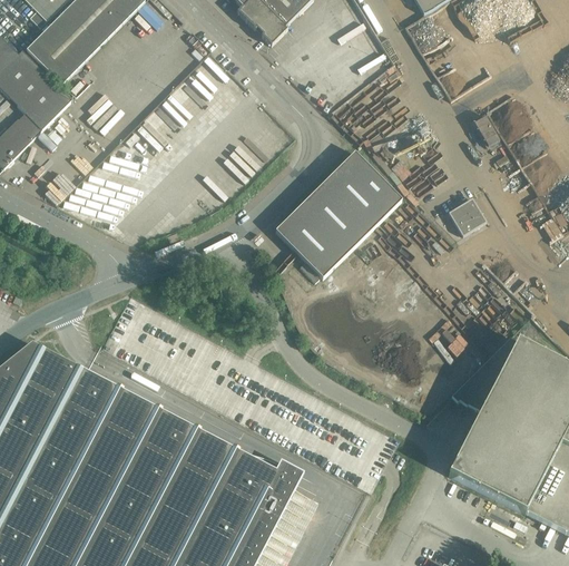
[(23,0),(35,10),(28,17),(38,27),(45,20),(65,0),(23,0)]
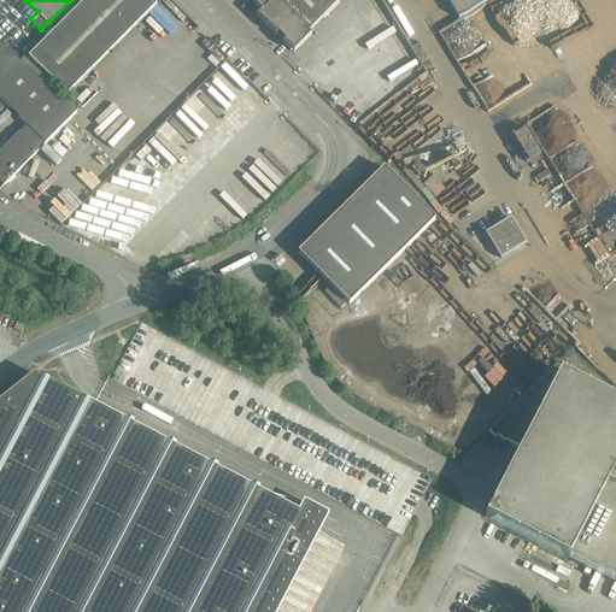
[(78,0),(28,52),(66,89),(156,0),(78,0)]
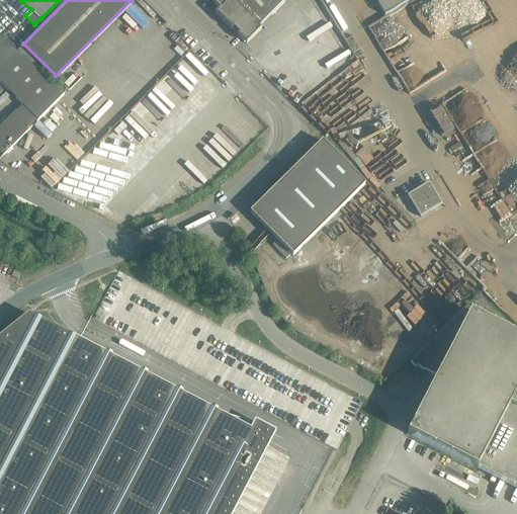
[(213,0),(219,5),(214,9),(231,26),(232,24),(238,30),(237,31),(245,40),(260,25),(258,23),(281,0),(213,0)]
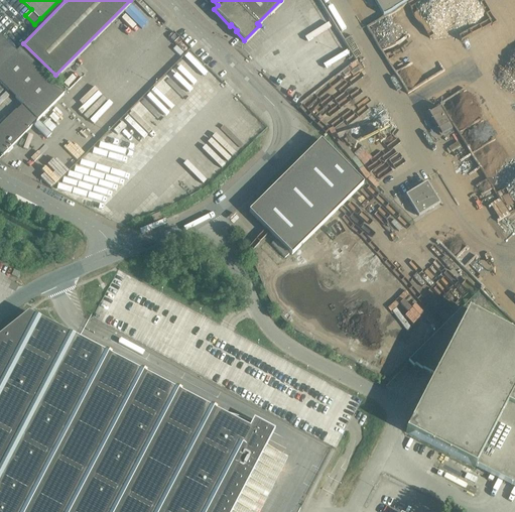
[(375,0),(382,11),(400,0),(375,0)]
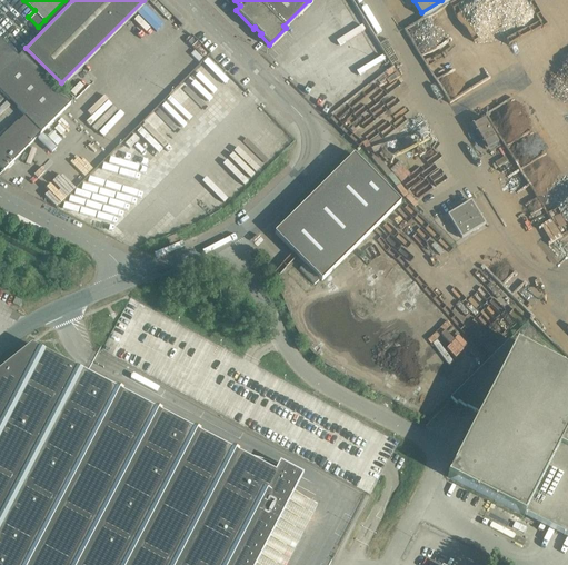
[(0,88),(23,111),(0,135),(0,165),(2,167),(70,99),(21,50),(17,53),(0,37),(0,88)]
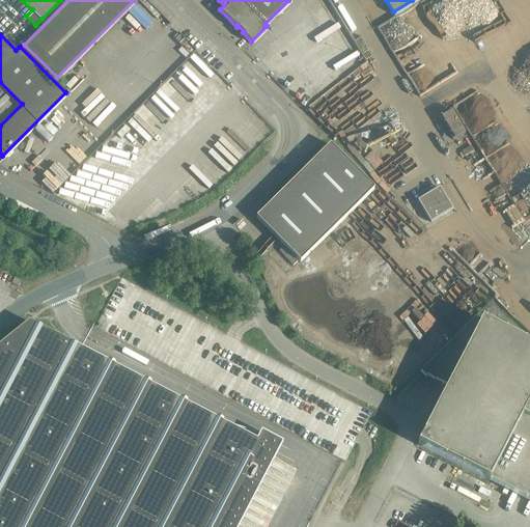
[(451,108),(440,114),(453,136),(464,130),(451,108)]
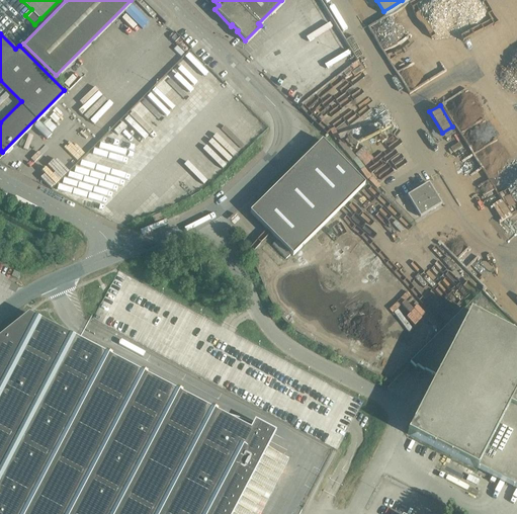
[(350,194),(362,182),(363,181),(321,138),(249,208),(265,226),(291,252),(303,242),(305,240),(311,233),(312,234),(314,232),(313,231),(320,225),(324,222),(323,221),(330,215),(334,211),(333,210),(340,204),(340,205),(351,194),(350,194)]
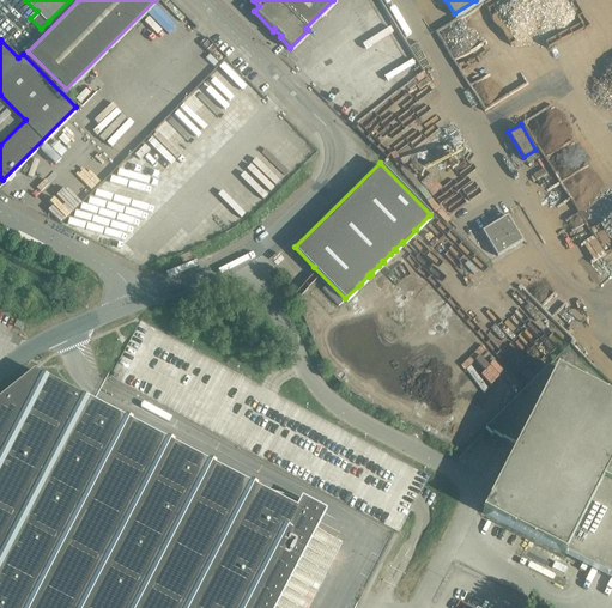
[(546,170),(543,164),(532,171),(535,176),(546,170)]
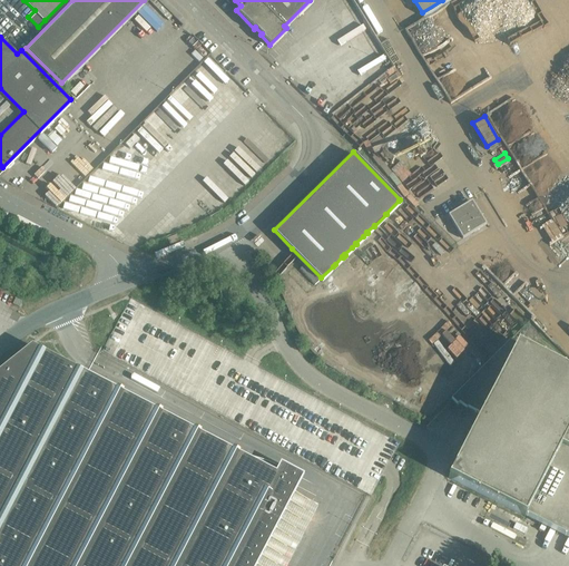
[(484,221),(470,198),(448,212),(461,235),(484,221)]
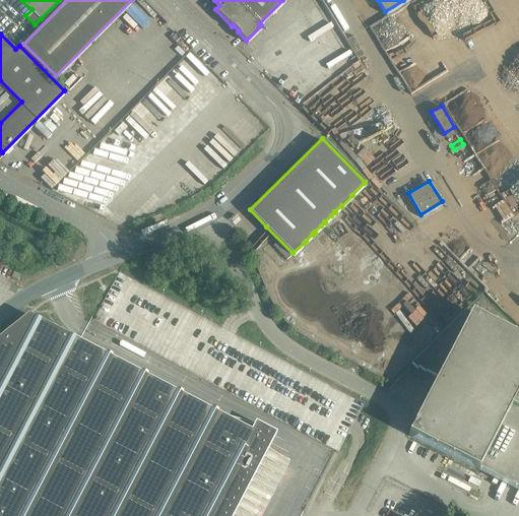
[(377,202),(369,209),(384,223),(391,216),(377,202)]
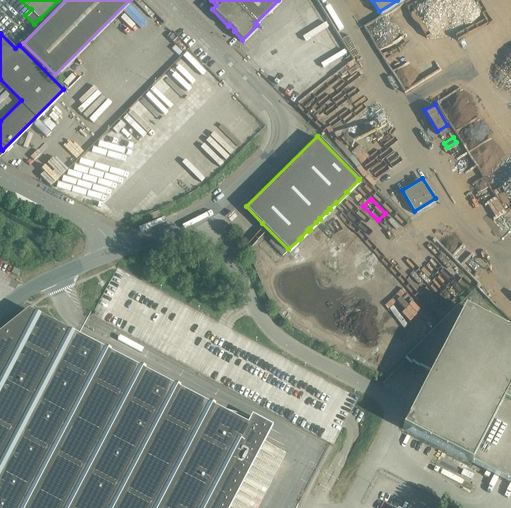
[(378,220),(363,206),(356,213),(371,227),(378,220)]
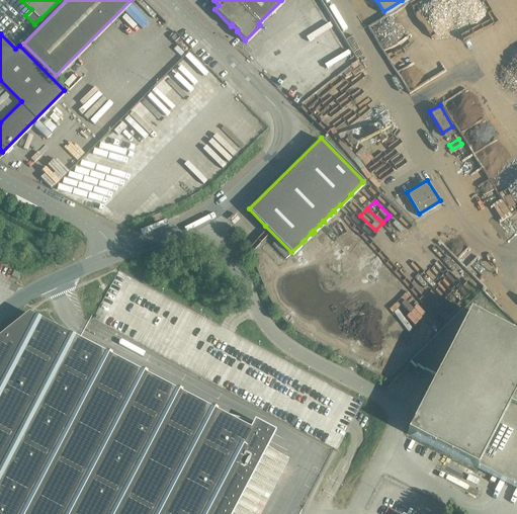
[(159,209),(151,212),(154,219),(161,216),(159,209)]
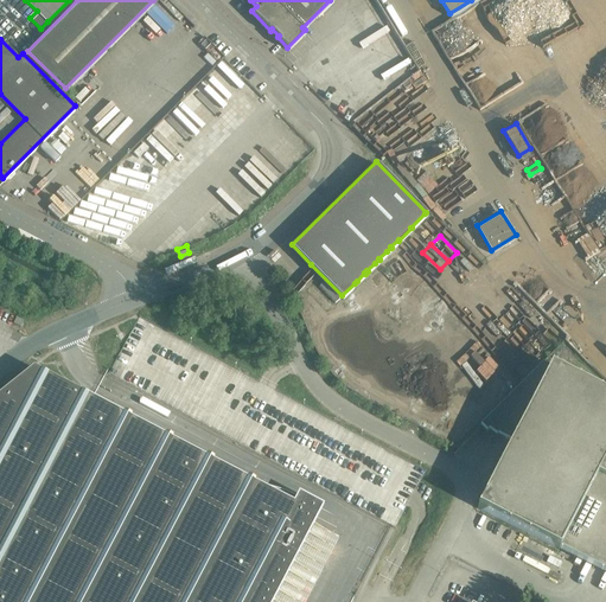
[(422,253),(414,261),(432,277),(440,269),(422,253)]
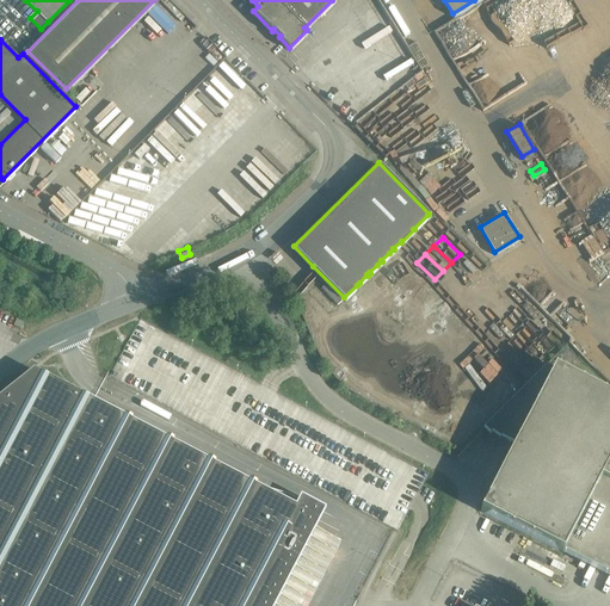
[(476,271),(460,254),(451,263),(468,279),(476,271)]
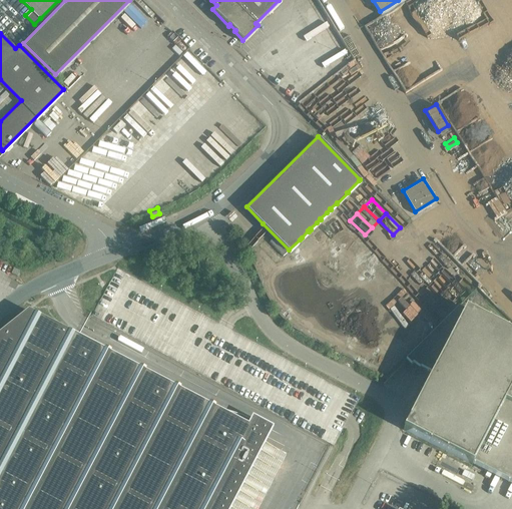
[(357,241),(365,234),(350,220),(343,227),(357,241)]
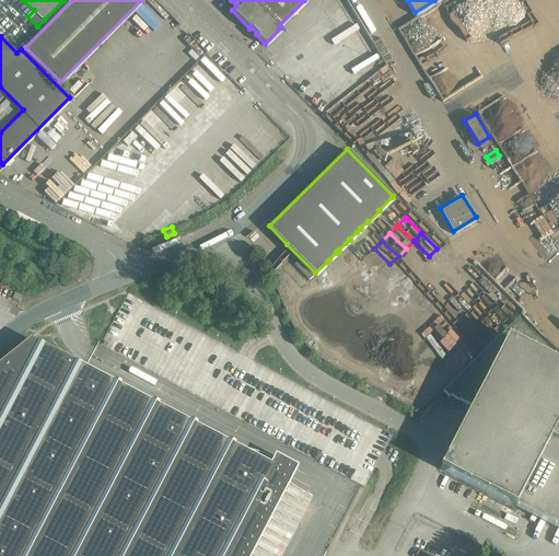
[(414,241),(406,248),(421,264),(429,256),(414,241)]
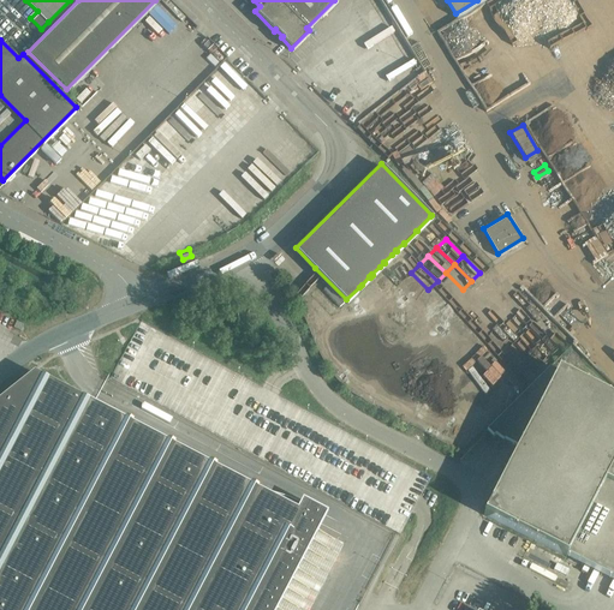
[(403,281),(419,298),(428,289),(411,273),(403,281)]
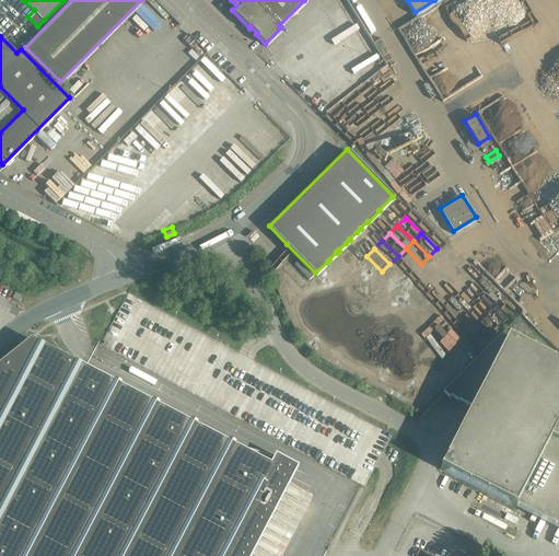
[(421,264),(406,248),(398,256),(414,271),(421,264)]
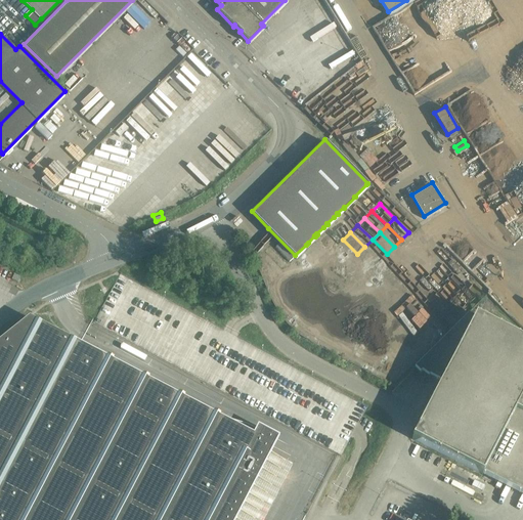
[(258,248),(269,259),(285,245),(272,233),(258,248)]
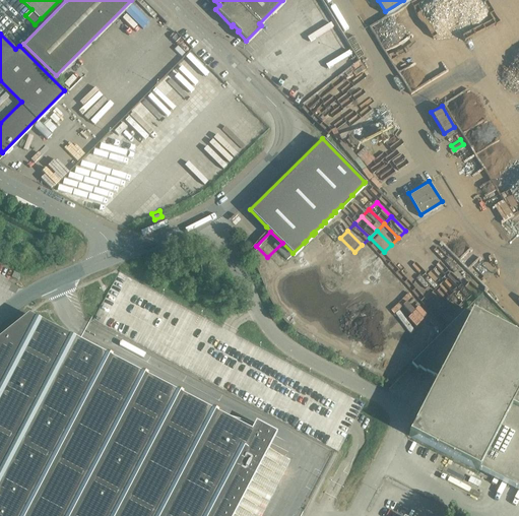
[(340,238),(333,245),(347,260),(354,252),(340,238)]
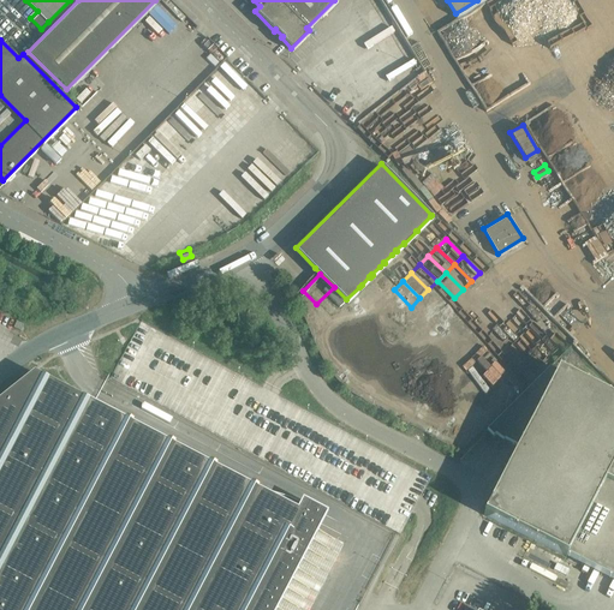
[(446,308),(454,298),(437,281),(428,289),(446,308)]
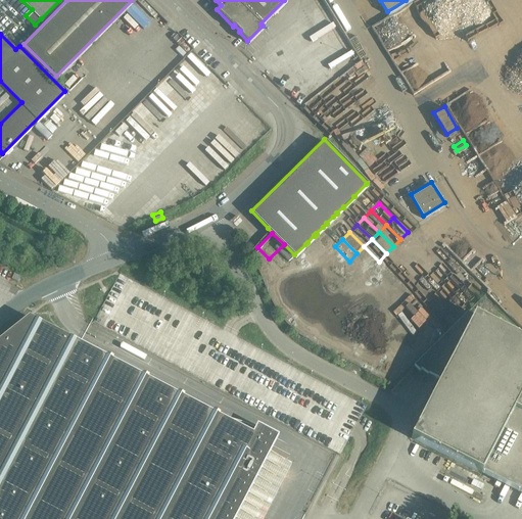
[(295,255),(284,244),(269,258),(280,270),(295,255)]
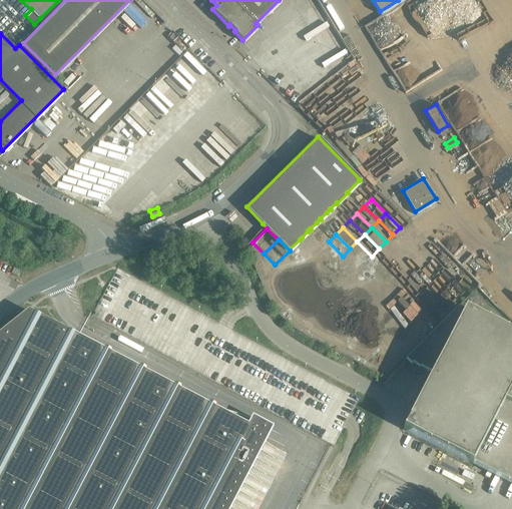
[(322,249),(336,264),(343,257),(329,241),(322,249)]
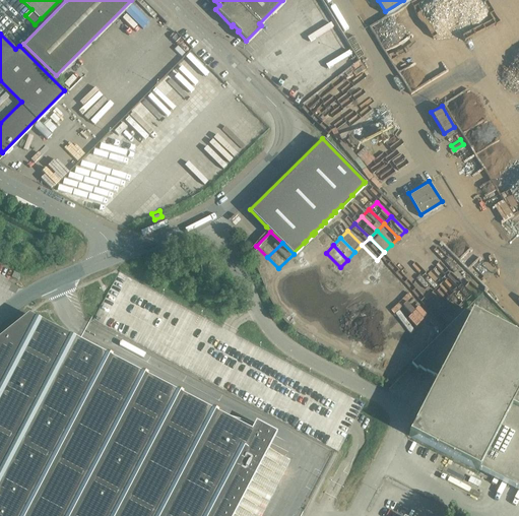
[(362,245),(354,252),(370,267),(377,260),(362,245)]
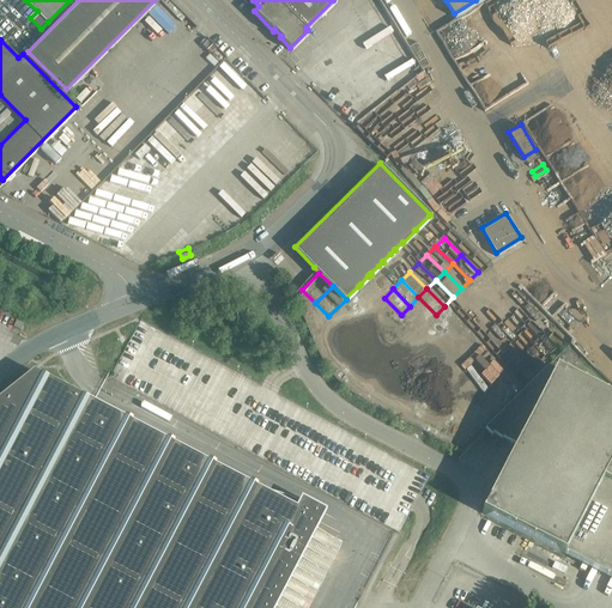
[(410,306),(428,323),(436,315),(418,297),(410,306)]
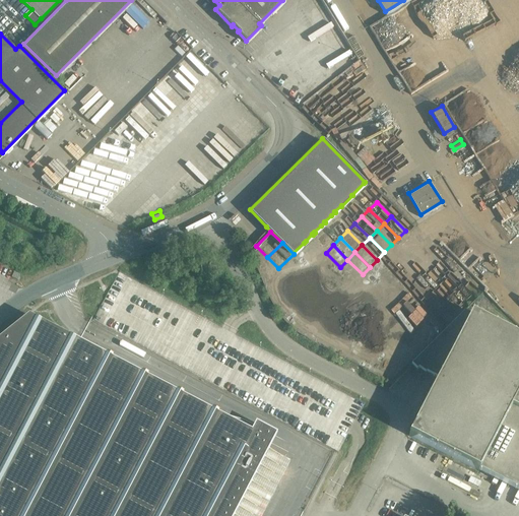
[(326,253),(319,260),(333,274),(340,267),(326,253)]
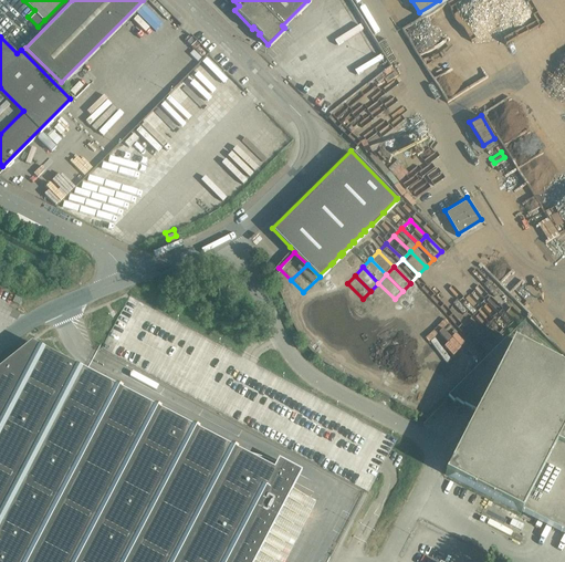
[(466,276),(458,283),(473,299),(482,291),(466,276)]
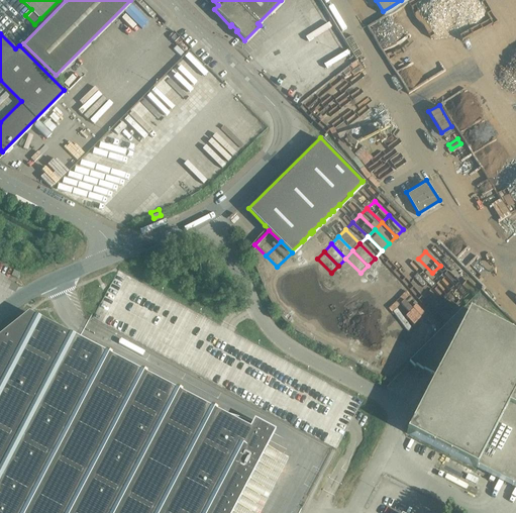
[(324,280),(331,273),(317,259),(310,266),(324,280)]
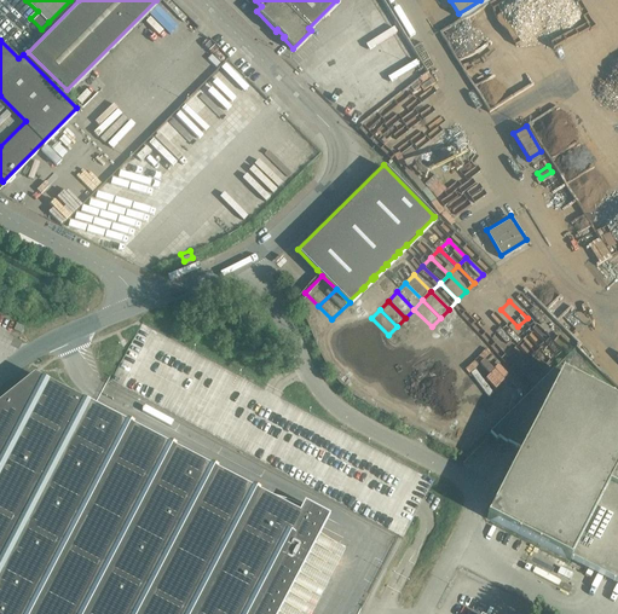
[(405,318),(423,335),(432,326),(414,310),(405,318)]
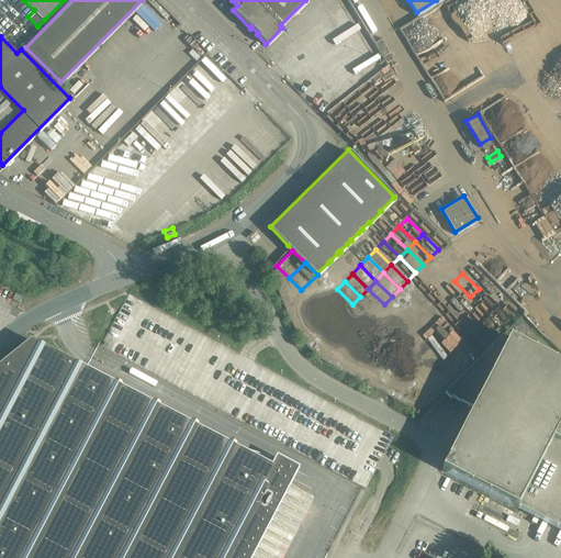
[(462,305),(470,297),(455,281),(447,289),(462,305)]
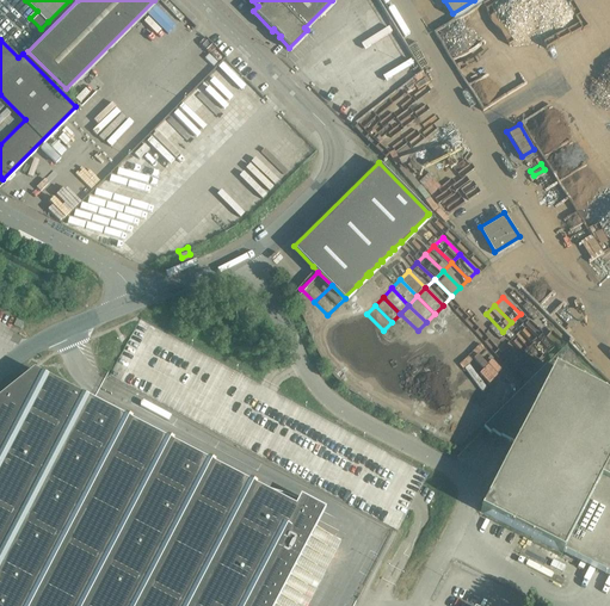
[(383,331),(367,314),(358,322),(375,339),(383,331)]
